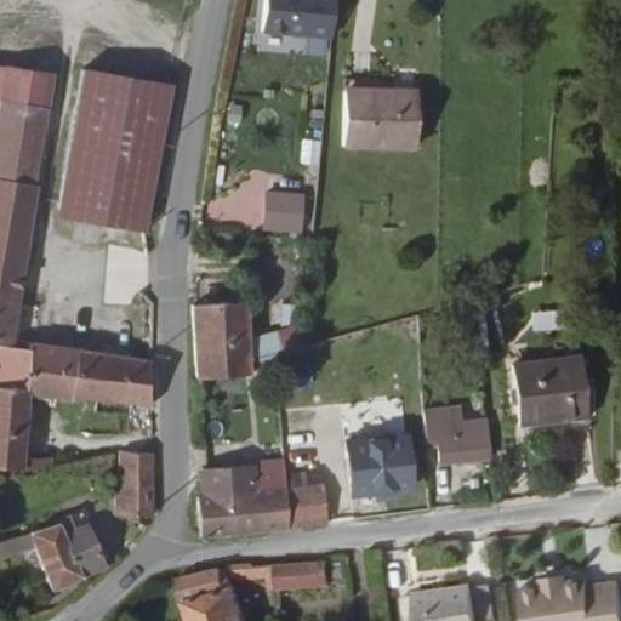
[(334,35),(337,0),(267,0),(265,28),(334,35)]
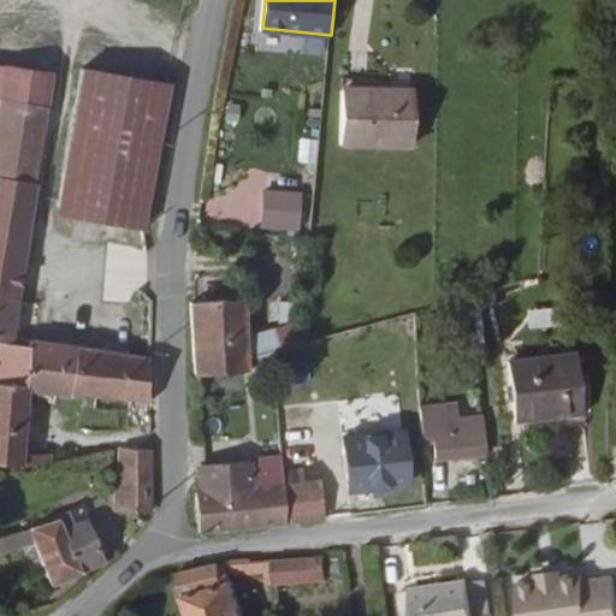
[(0,118),(46,125),(52,88),(0,80),(0,118)]
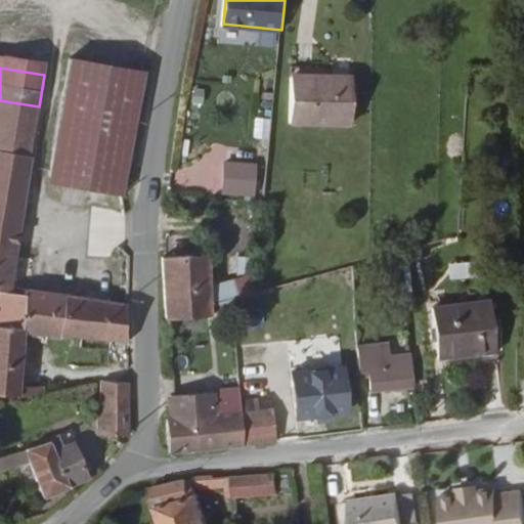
[(351,69),(288,69),(288,123),(351,125),(351,69)]
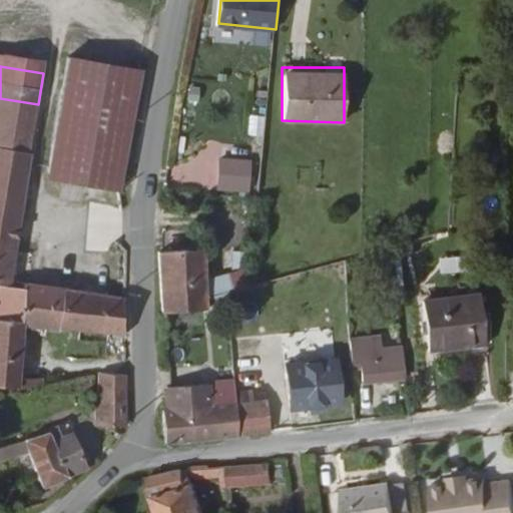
[(132,204),(153,87),(81,75),(62,191),(132,204)]
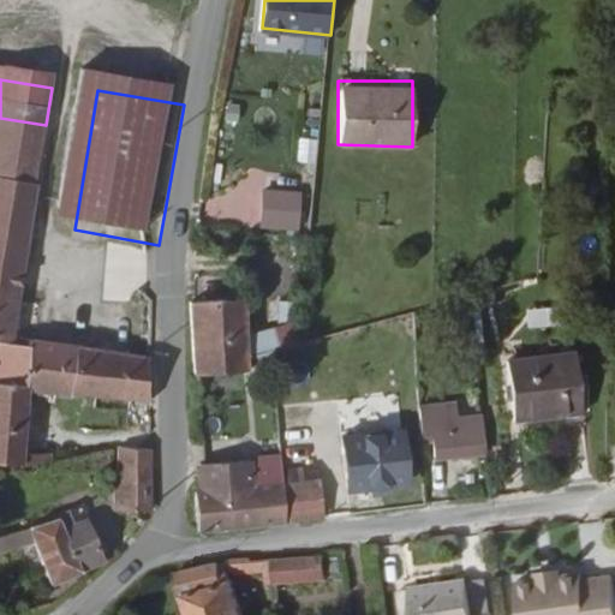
[(0,356),(4,357),(6,346),(12,347),(28,245),(46,125),(0,118),(0,356)]
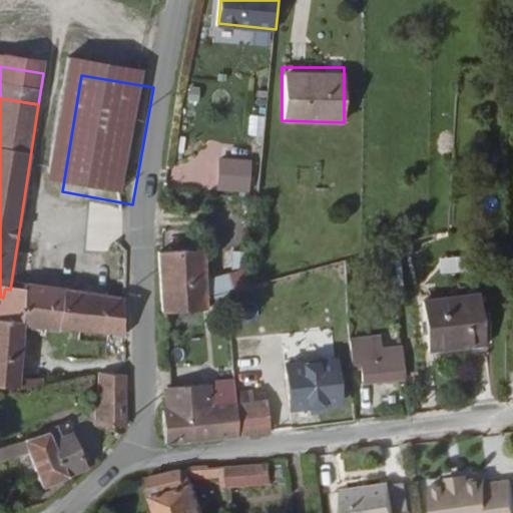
[(246,115),(245,136),(260,137),(262,116),(246,115)]
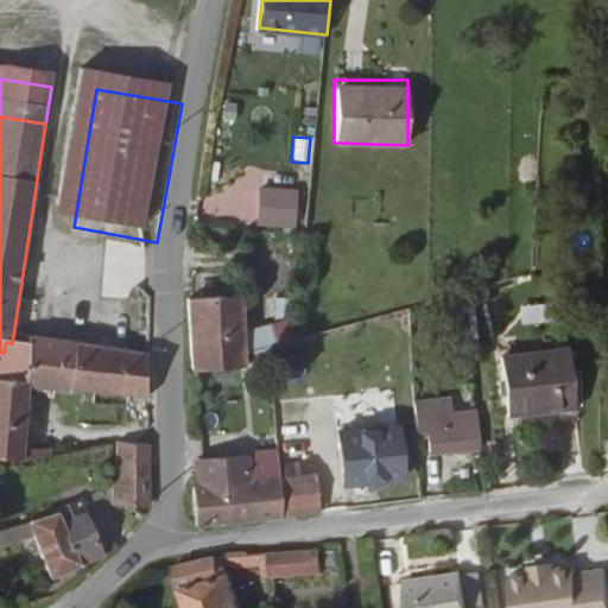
[(252,228),(291,229),(292,190),(253,189),(252,228)]
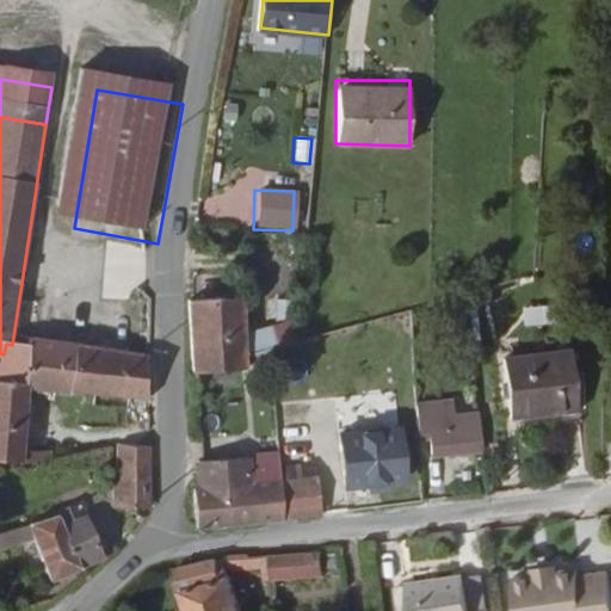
[(245,366),(245,353),(241,296),(191,301),(195,371),(245,366)]
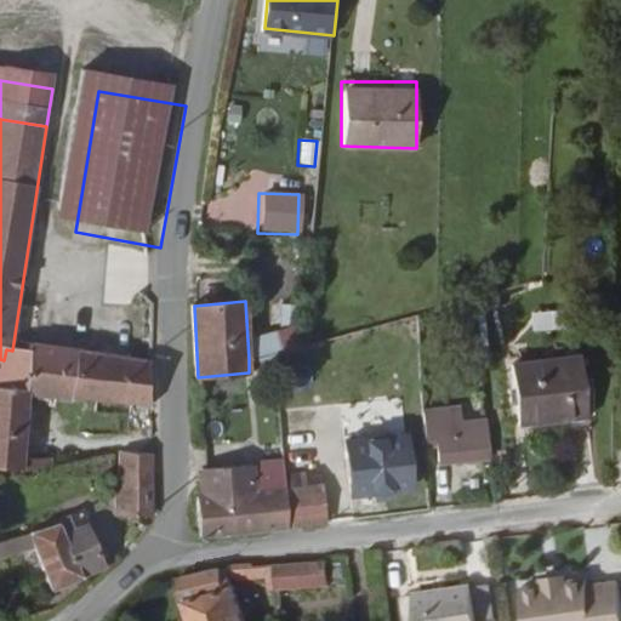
[(552,311),(527,315),(530,331),(554,328),(552,311)]
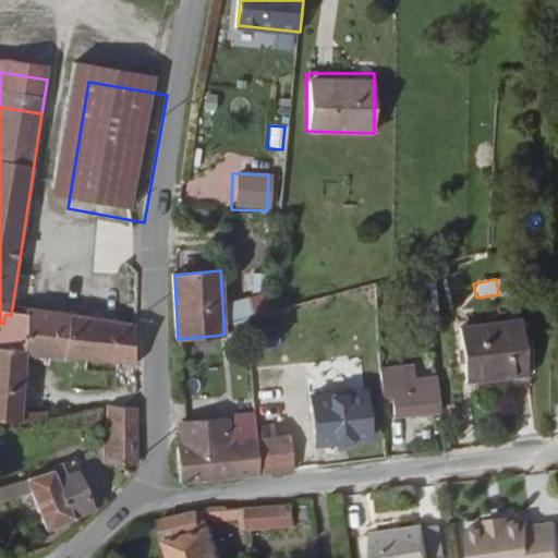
[(13,337),(11,348),(35,351),(137,364),(137,326),(31,311),(28,316),(23,317),(19,318),(14,320),(11,326),(9,336),(13,337)]
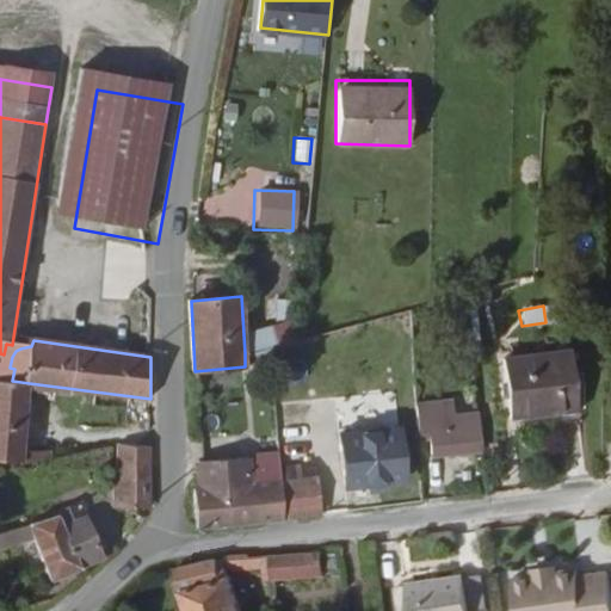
[(582,409),(578,353),(508,358),(514,415),(582,409)]
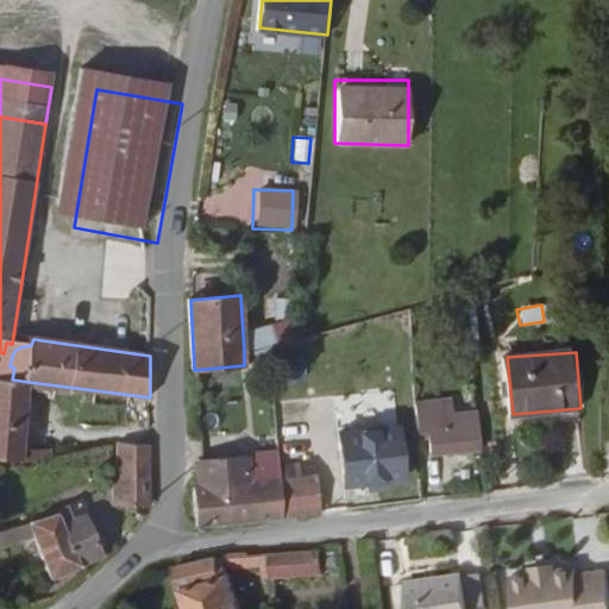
[(0,459),(1,459),(30,462),(38,383),(12,380),(0,378),(0,459)]
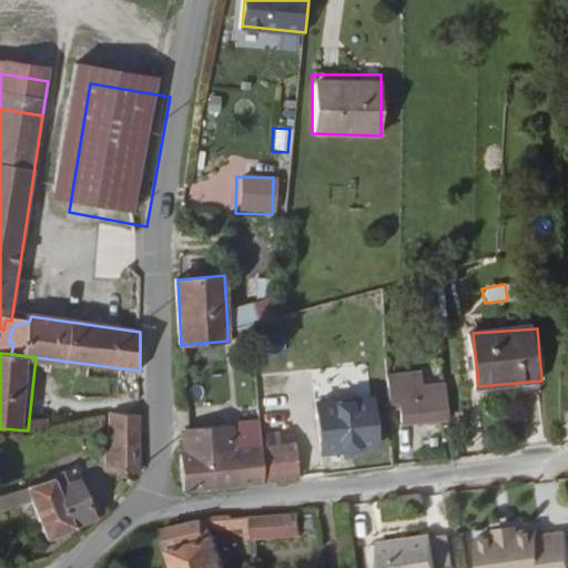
[(379,443),(376,394),(343,397),(342,382),(317,383),(324,448),(379,443)]
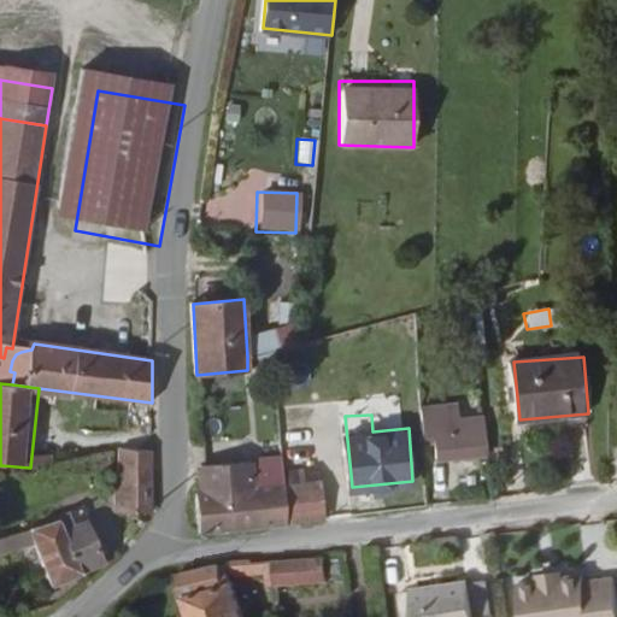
[(444,453),(493,454),(492,434),(471,433),(470,422),(458,422),(458,434),(444,434),(444,453)]
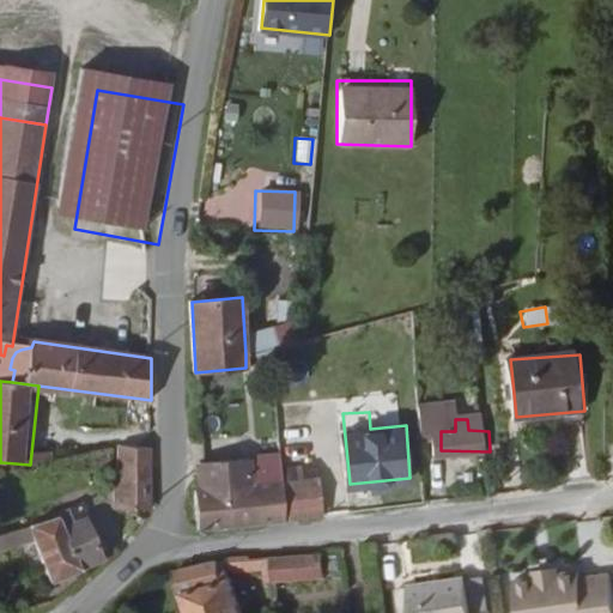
[(285,484),(281,438),(267,438),(268,460),(200,463),(202,491),(195,492),(196,529),(287,519),(285,484)]
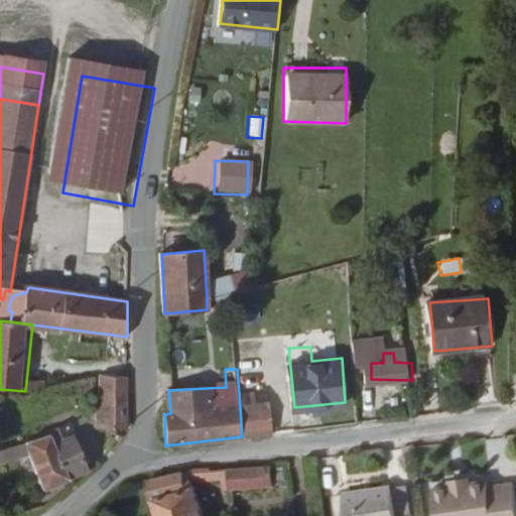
[(101,427),(128,428),(127,378),(101,376),(101,427)]
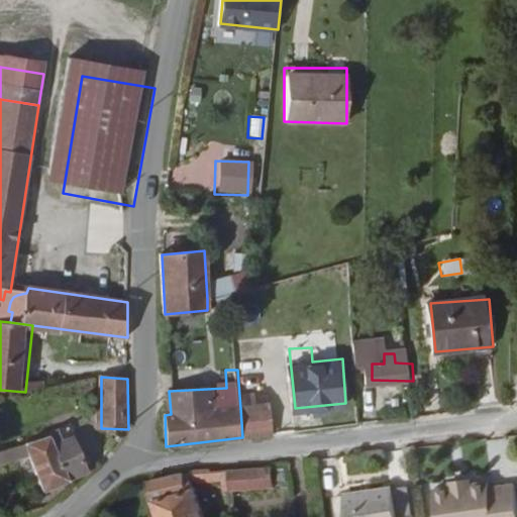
[(242,437),(273,433),(269,393),(244,395),(245,408),(240,408),(242,437)]
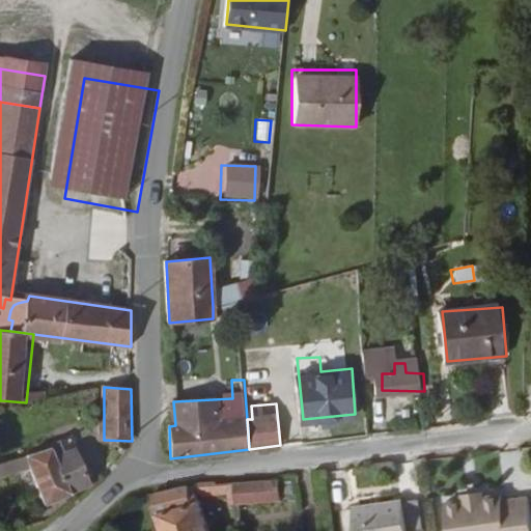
[(45,506),(91,488),(74,445),(0,465),(0,480),(32,471),(45,506)]
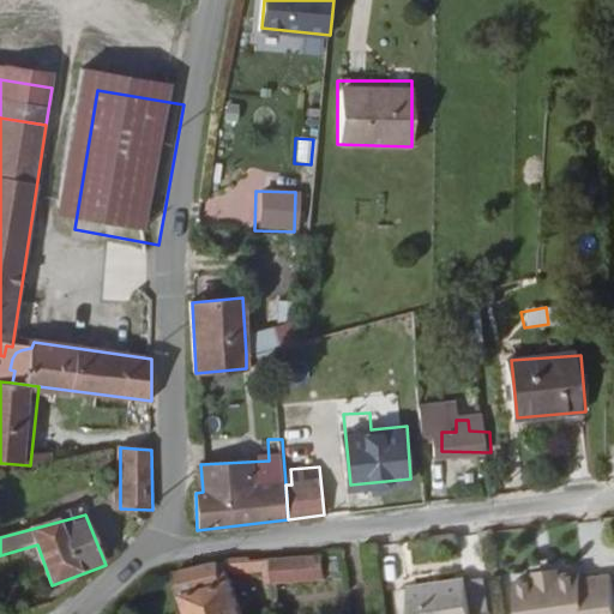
[(494,539),(493,529),(480,531),(481,540),(494,539)]
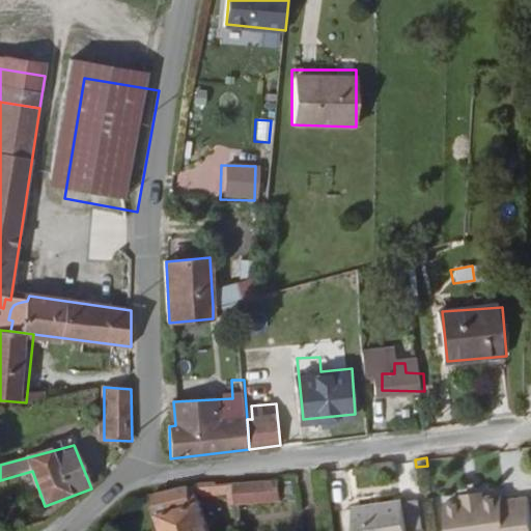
[(289,500),(286,478),(243,484),(246,503),(289,500)]
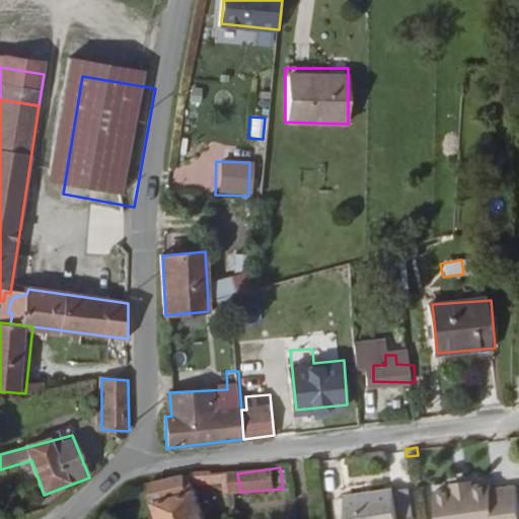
[(212,518),(198,476),(161,485),(171,518),(212,518)]
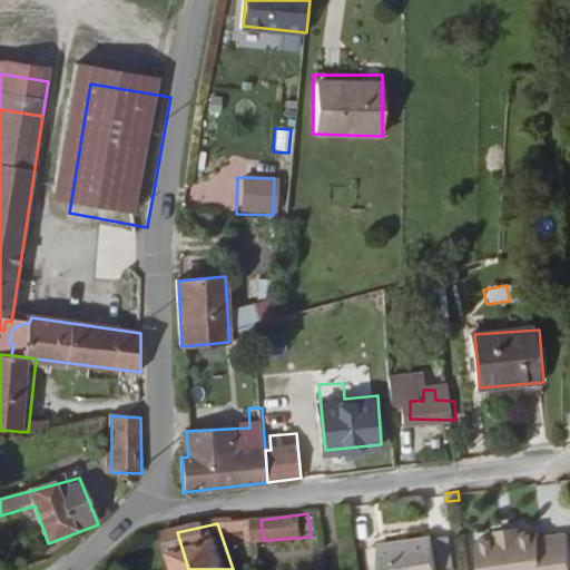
[(569,569),(569,560),(567,533),(540,537),(540,531),(480,538),(484,569),(569,569)]
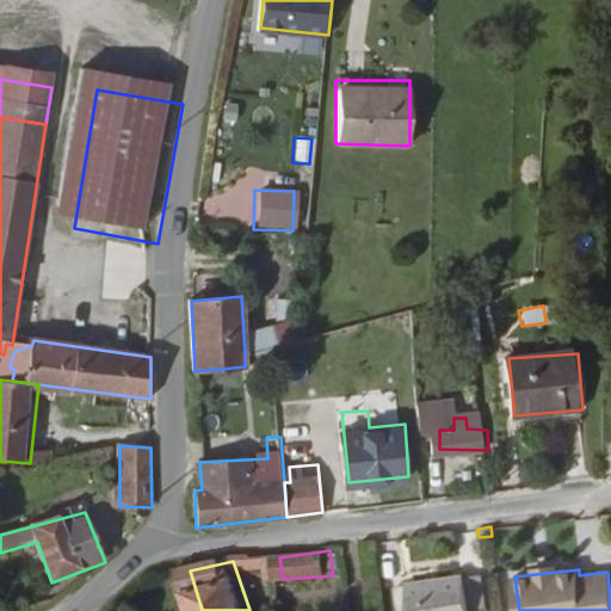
[(488,610),(485,572),(409,581),(412,610),(488,610)]
